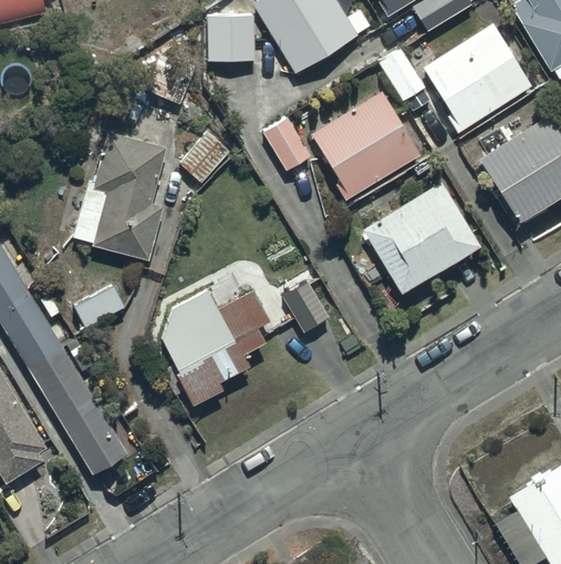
[(0,0),(0,27),(48,16),(43,0),(0,0)]
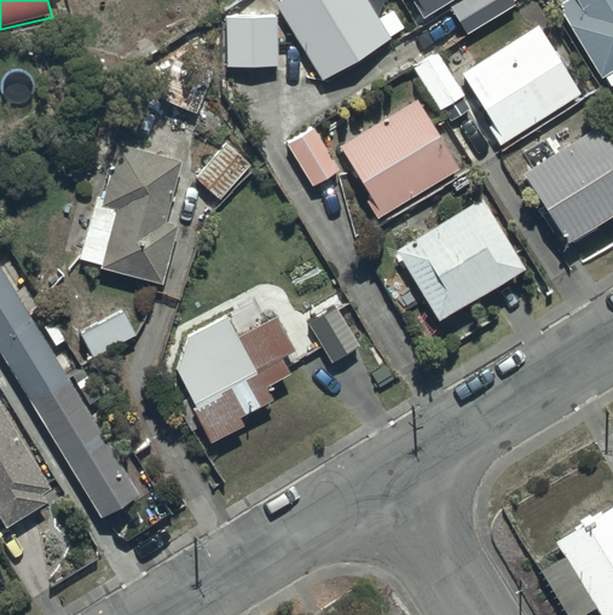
[(366,0),(283,0),(278,4),(324,80),(391,40),(366,0)]
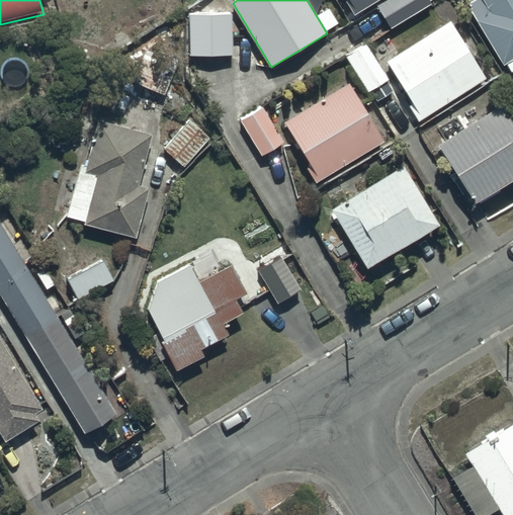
[(349,0),(357,14),(379,0),(349,0)]
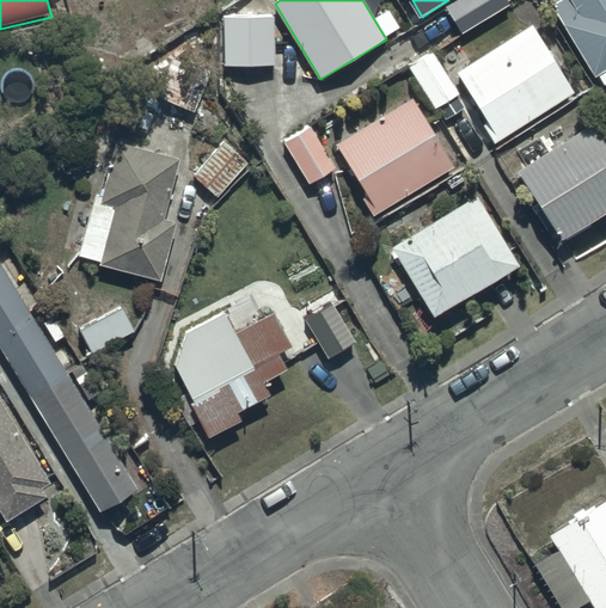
[(461,0),(447,10),(463,34),(513,2),(512,1),(512,0),(461,0)]
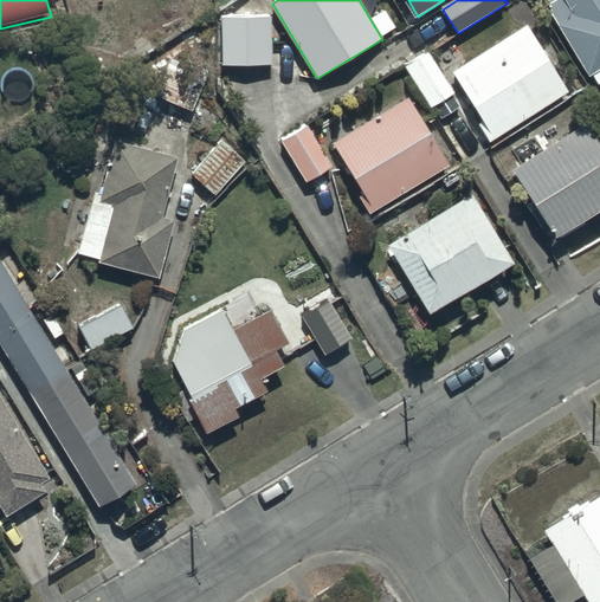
[(599,0),(559,0),(549,6),(552,11),(548,12),(588,77),(592,75),(599,86),(599,0)]
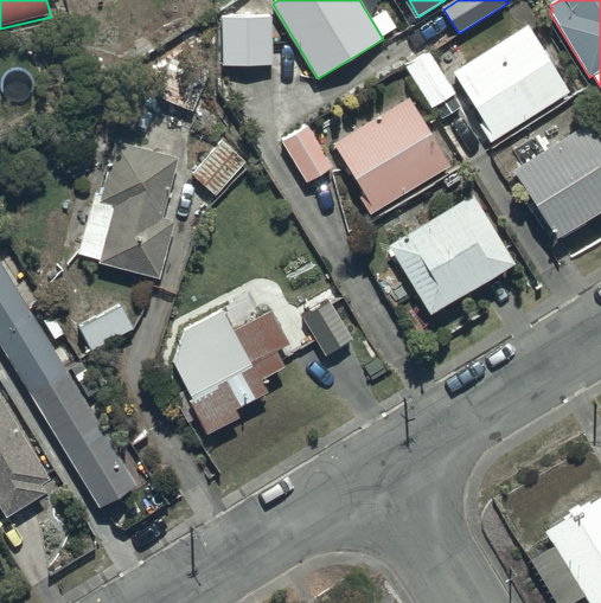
[(273,18),(225,18),(227,65),(273,64),(273,18)]
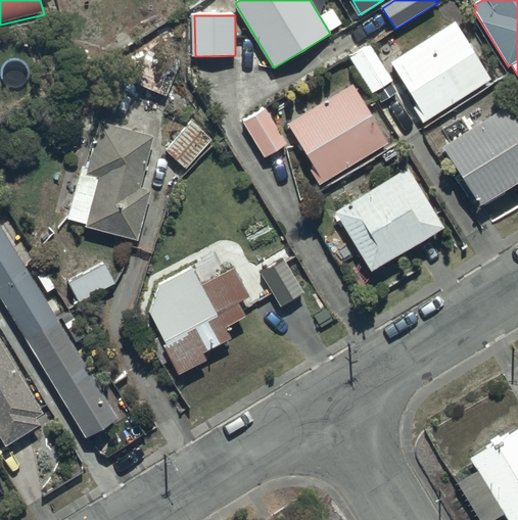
[(468,15),(392,63),(421,109),(417,112),(423,123),(504,72),(468,15)]
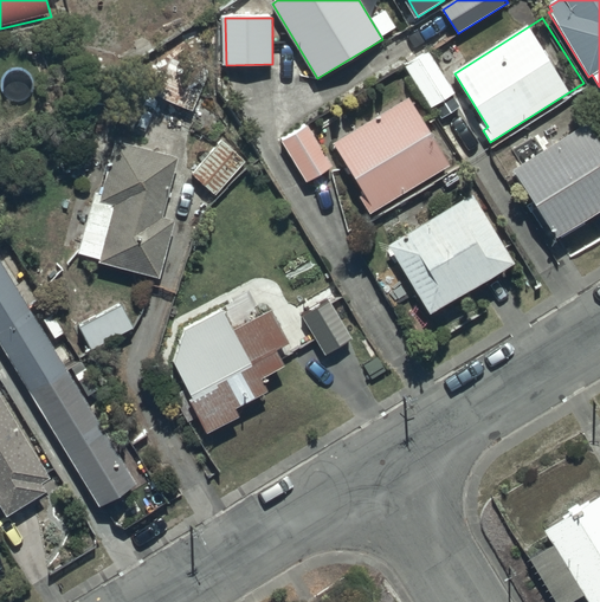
[(180,52),(160,96),(197,112),(217,69),(180,52)]
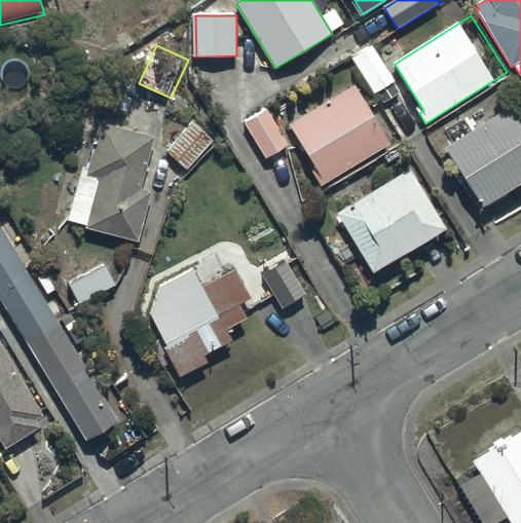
[(372,45),(354,58),(377,94),(396,82),(372,45)]
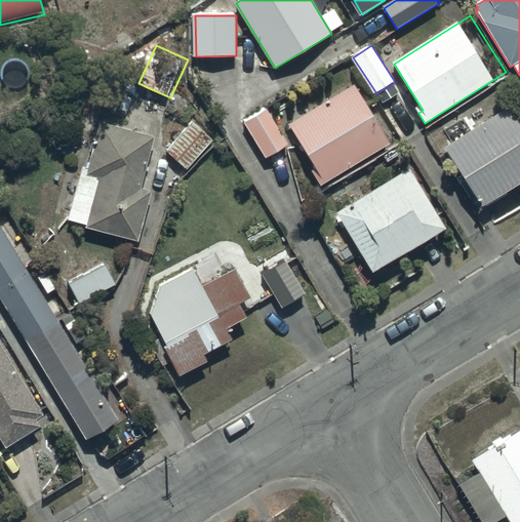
[(355,86),(290,124),(318,170),(314,172),(321,184),(389,144),(355,86)]
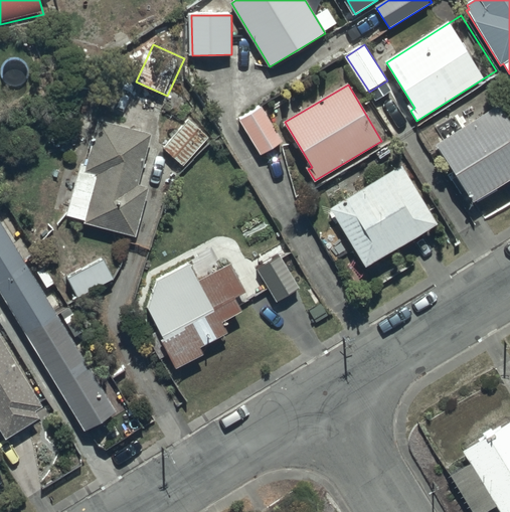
[(443,140),(436,144),(472,199),(509,174),(509,126),(497,106),(464,127),(457,117),(437,130),(443,140)]
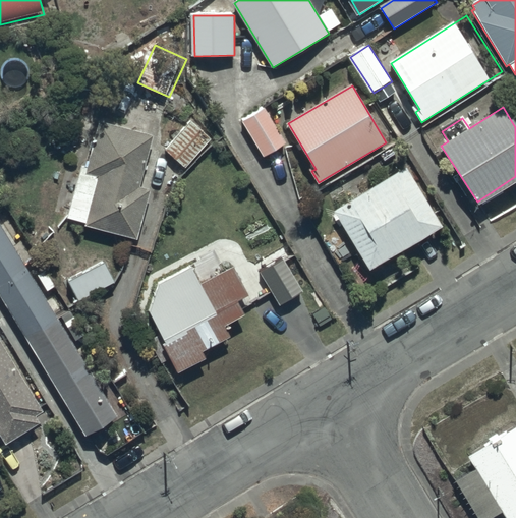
[(266,108),(243,121),(265,156),(287,142),(266,108)]
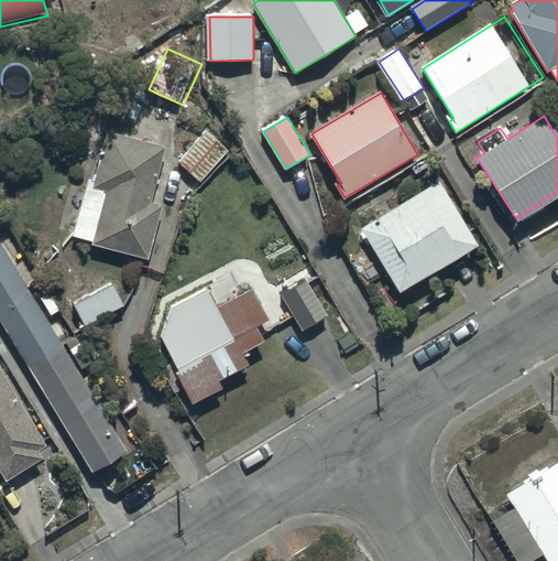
[(208,130),(179,163),(201,183),(230,151),(208,130)]
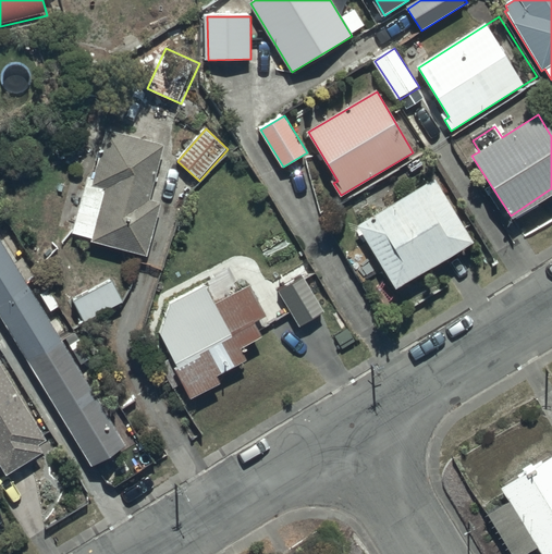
[(164,145),(106,130),(93,181),(86,179),(71,236),(147,256),(160,204),(150,200),(164,145)]
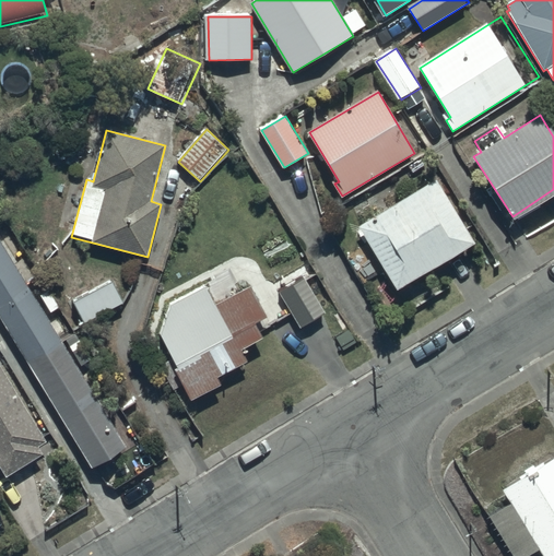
[(436,180),(358,226),(396,288),(473,243),(436,180)]
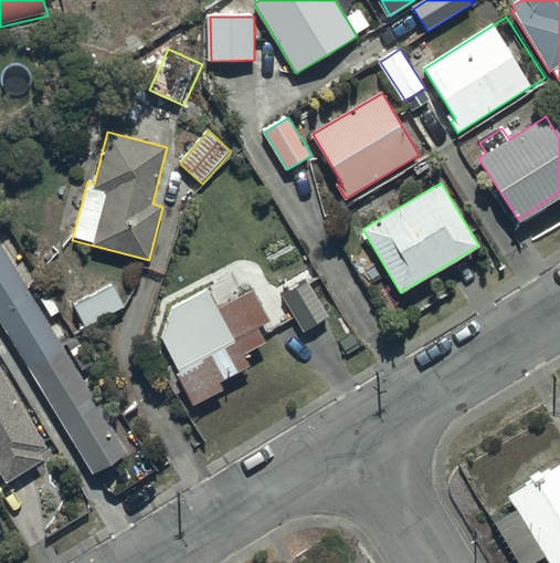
[(1,237),(0,237),(0,321),(91,472),(128,449),(1,237)]
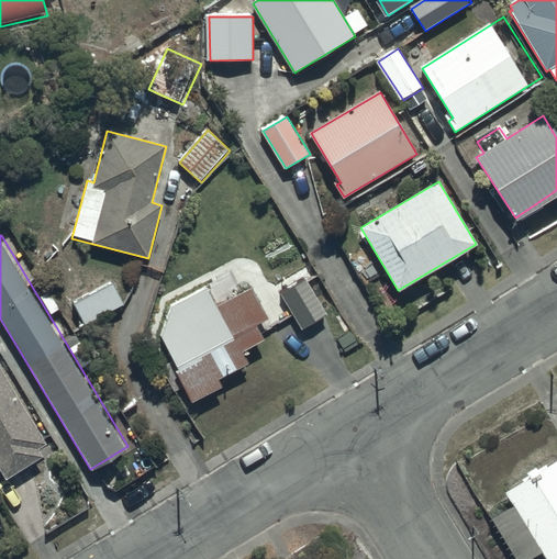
[(307,280),(282,293),(303,331),(327,316),(307,280)]
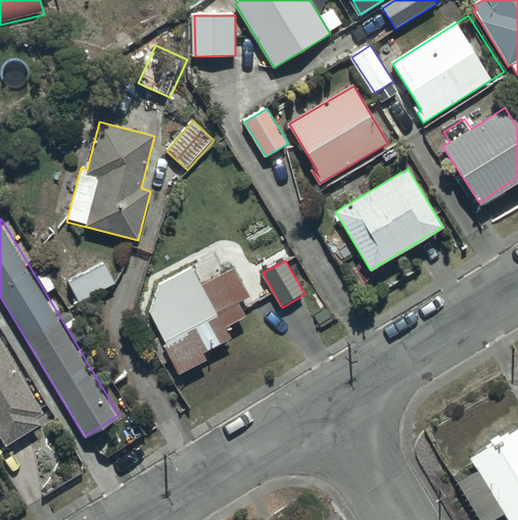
[(106,264),(68,283),(79,303),(116,284),(106,264)]
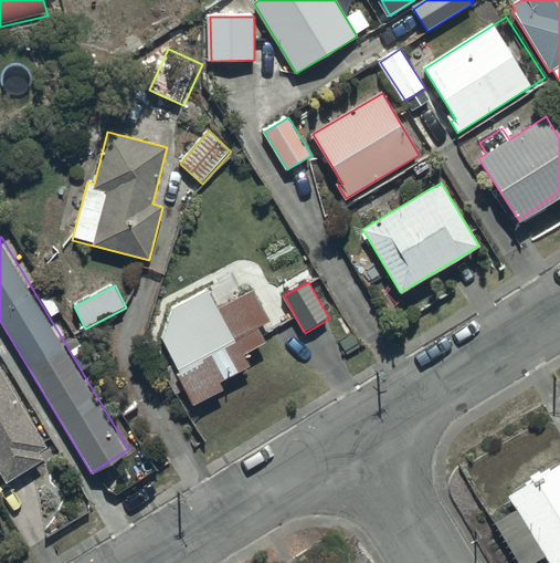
[(170,309),(161,339),(178,373),(175,374),(191,405),(221,389),(218,382),(249,365),(243,354),(264,343),(255,326),(270,319),(254,290),(218,310),(207,290),(170,309)]
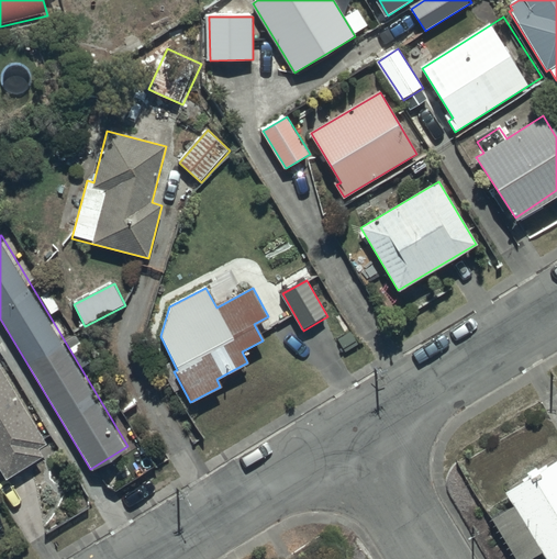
[(0,368),(0,471),(6,481),(42,455),(37,448),(45,444),(0,368)]
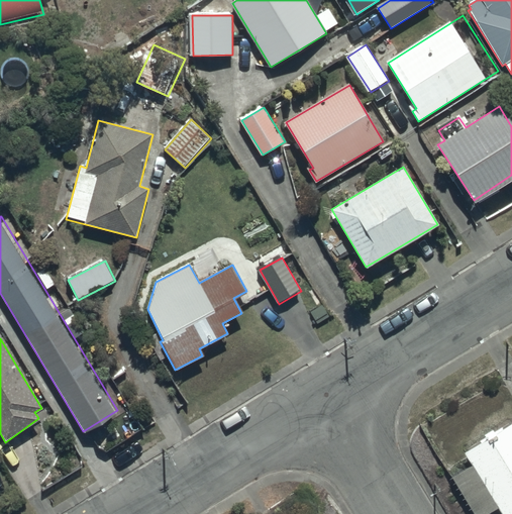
[(511,424),(465,451),(473,466),(452,478),(473,513),(489,513),(499,508),(502,513),(511,513),(511,424)]
